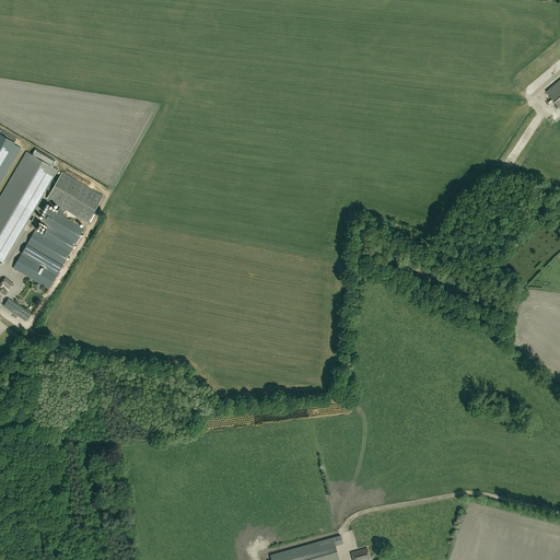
[(559,80),(547,92),(559,107),(559,80)]
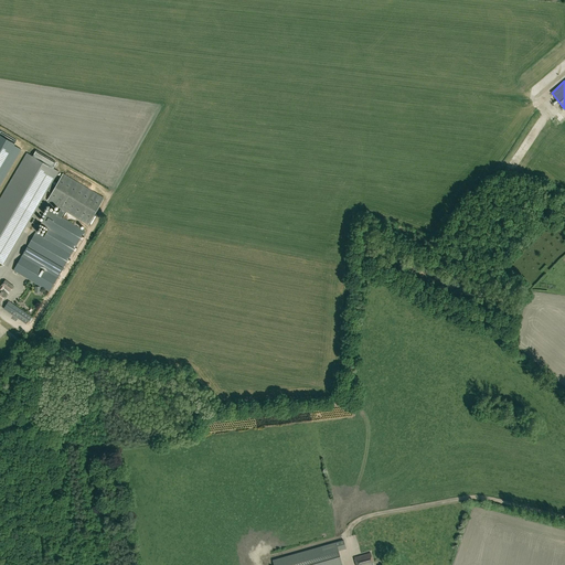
[(0,185),(21,149),(14,146),(17,140),(0,131),(0,185)]
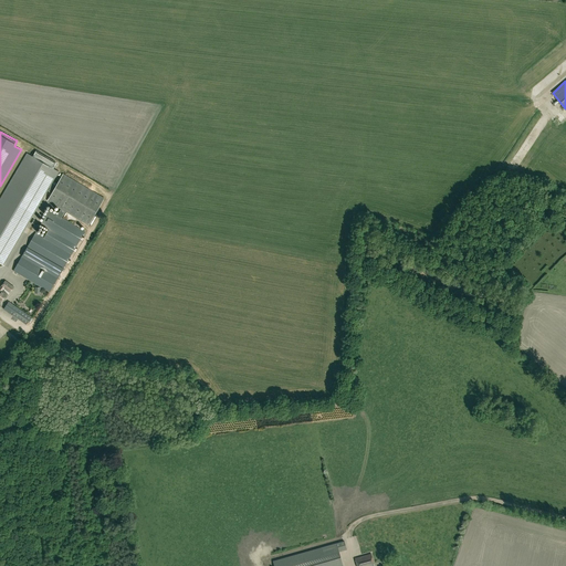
[(63,174),(55,186),(52,184),(59,171),(53,168),(56,163),(35,150),(32,156),(27,153),(0,198),(0,262),(3,265),(48,191),(51,194),(46,201),(61,209),(56,216),(49,210),(48,213),(46,213),(43,218),(44,218),(41,224),(49,229),(43,239),(35,233),(33,237),(32,237),(30,240),(31,241),(28,247),(63,269),(67,262),(69,263),(71,260),(69,259),(73,252),(74,252),(74,251),(75,252),(77,248),(76,247),(80,241),(81,242),(84,237),(83,236),(85,232),(62,218),(65,211),(87,226),(104,198),(63,174)]
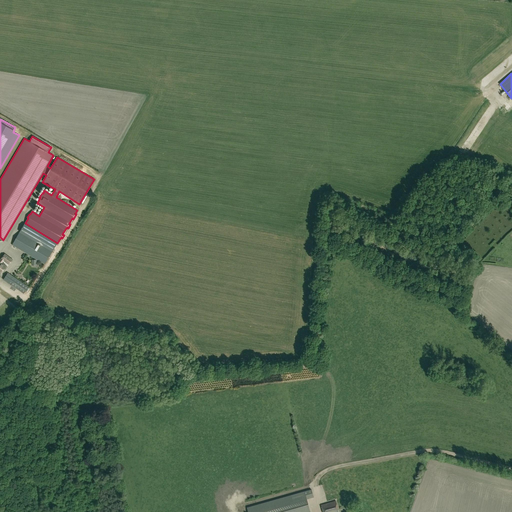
[(57,243),(25,224),(20,232),(52,251),(57,243)]
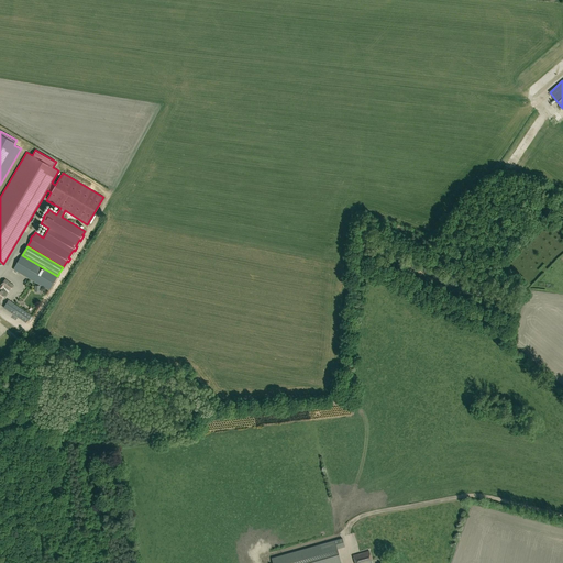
[(13,269),(50,290),(57,276),(22,255),(13,269)]
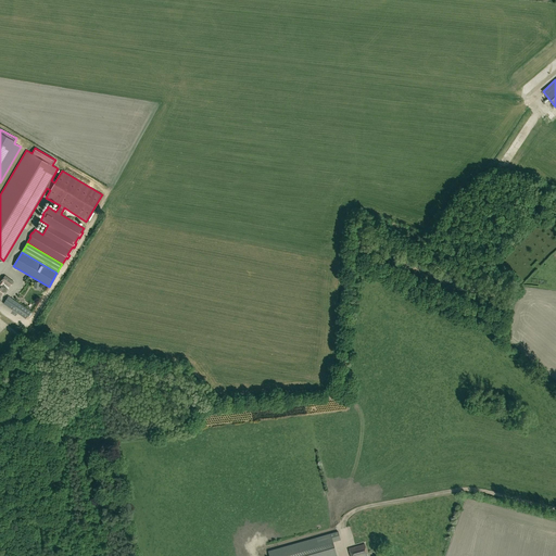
[(1,287),(3,283),(10,288),(14,282),(4,276),(0,282),(0,295),(2,298),(7,290),(1,287)]
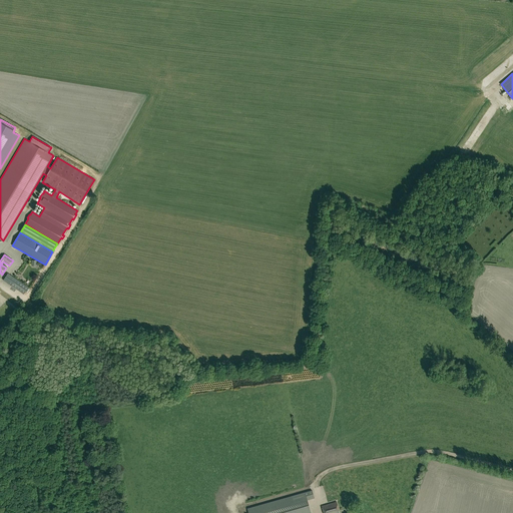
[(3,281),(24,294),(28,288),(8,274),(3,281)]
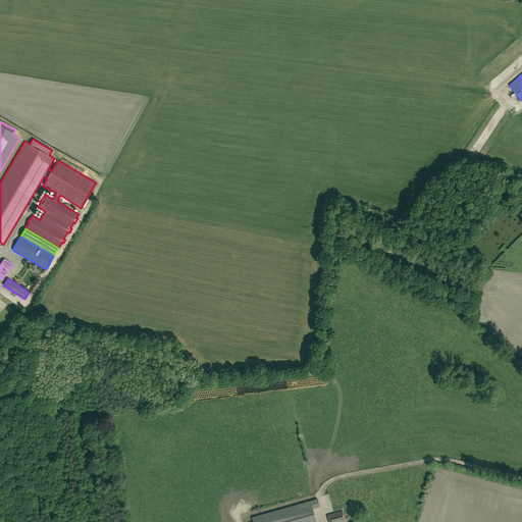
[(315,521),(312,509),(319,507),(317,499),(253,517),(252,517),(253,521),(315,521)]
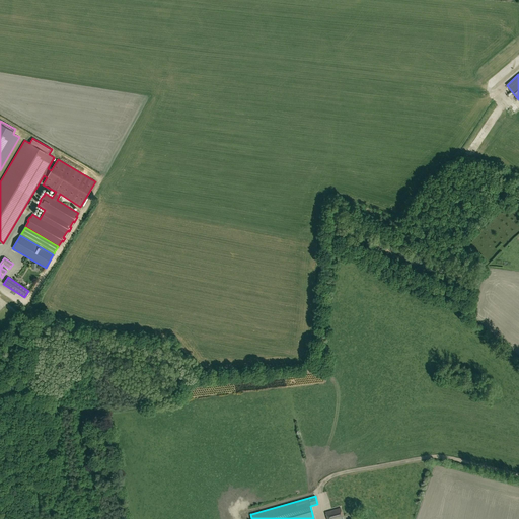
[(343,518),(341,508),(325,512),(326,518),(343,518)]
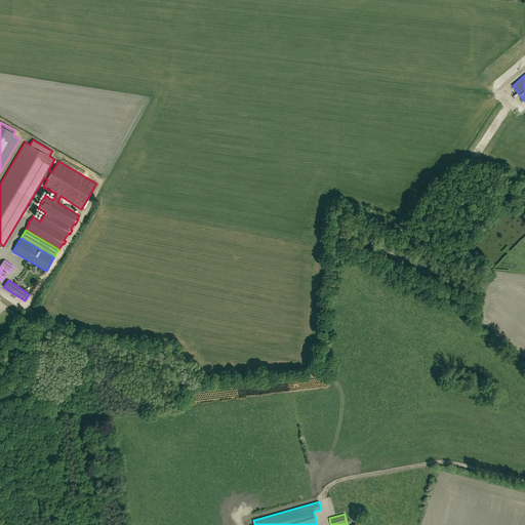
All buildings are outlined.
